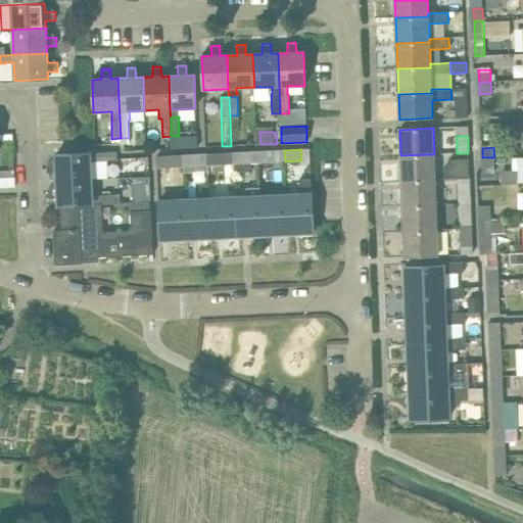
[(258,162),(276,161),(276,150),(258,151),(258,162)]
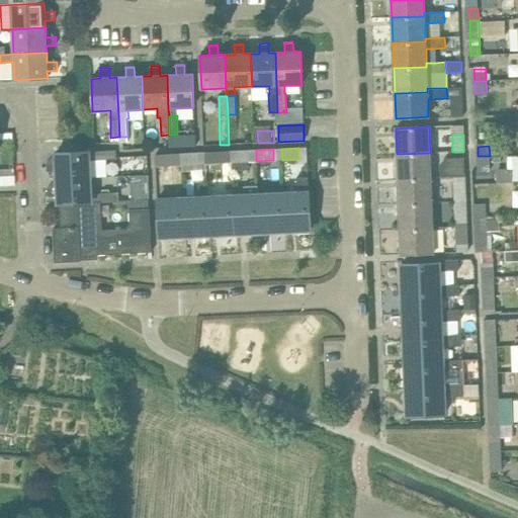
[(232,162),(249,161),(248,150),(231,151),(232,162)]
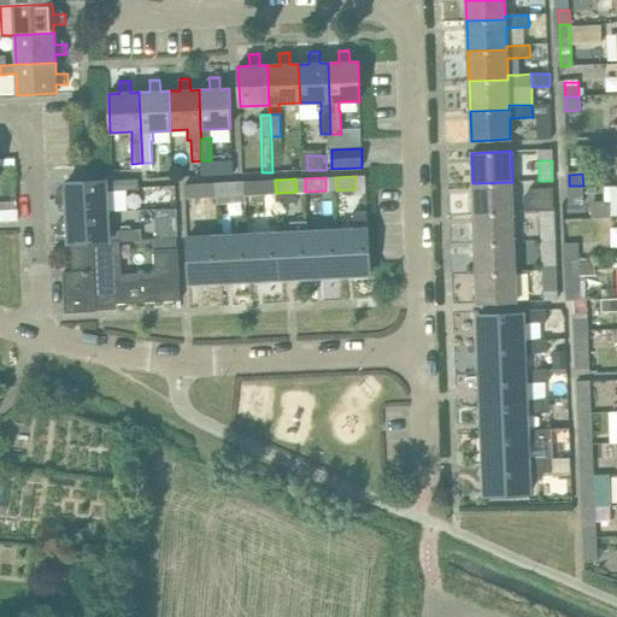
[(68,213),(117,210),(116,189),(137,189),(137,180),(66,183),(66,194),(54,194),(56,205),(68,204),(68,213)]
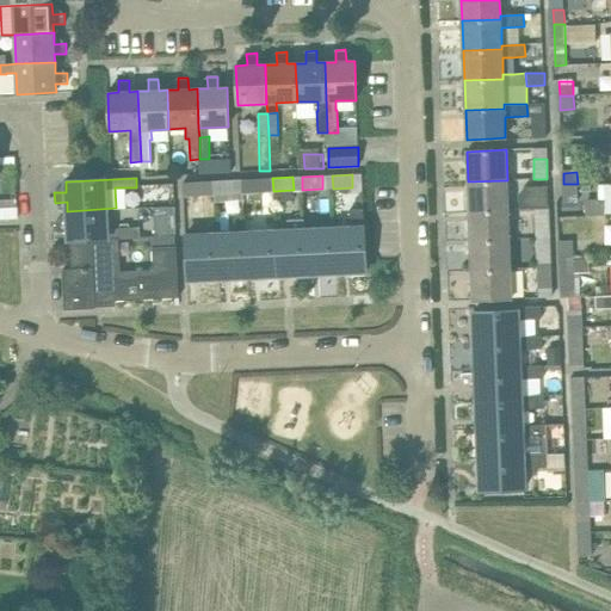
[(242,179),(244,192),(264,191),(263,179),(242,179)]
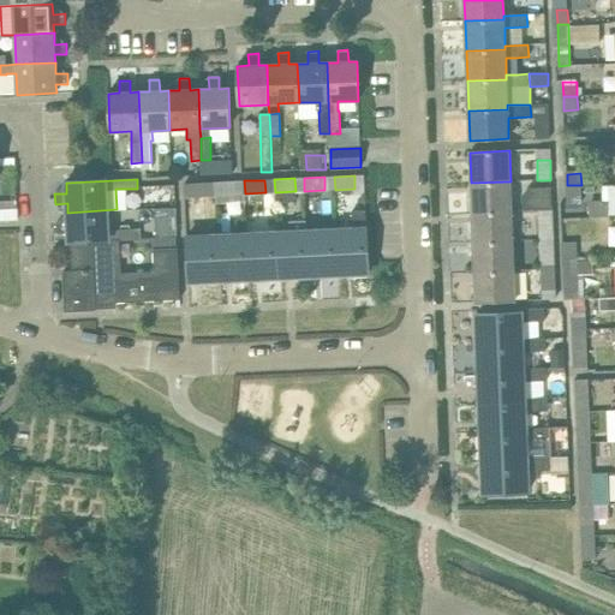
[(226,195),(236,193),(236,181),(215,183),(215,195),(226,195)]
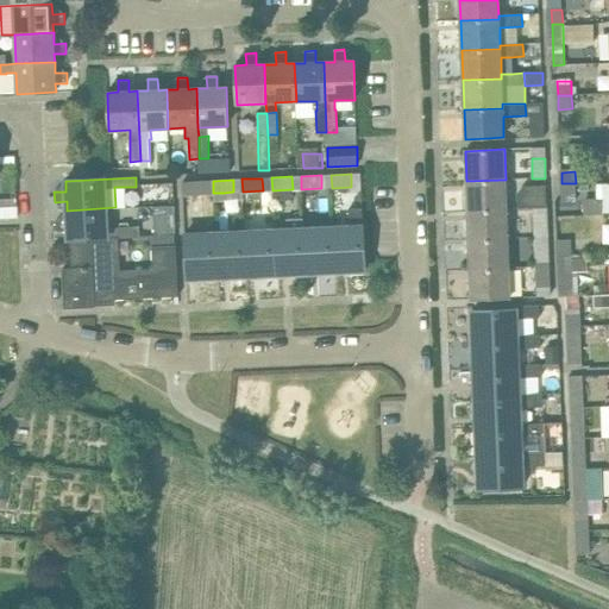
[(506,180),(466,181),(468,211),(507,209),(506,180)]
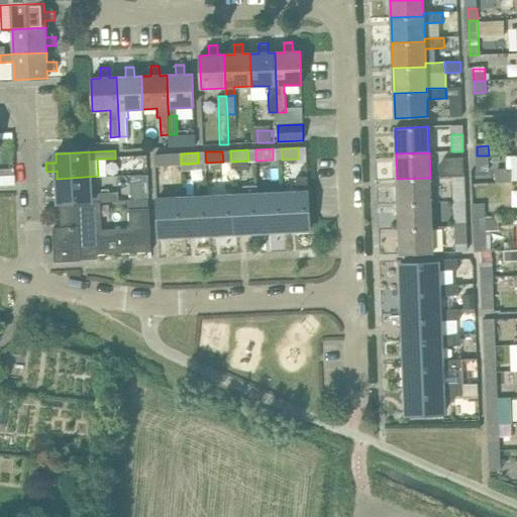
[(156,165),(173,164),(172,153),(156,154),(156,165)]
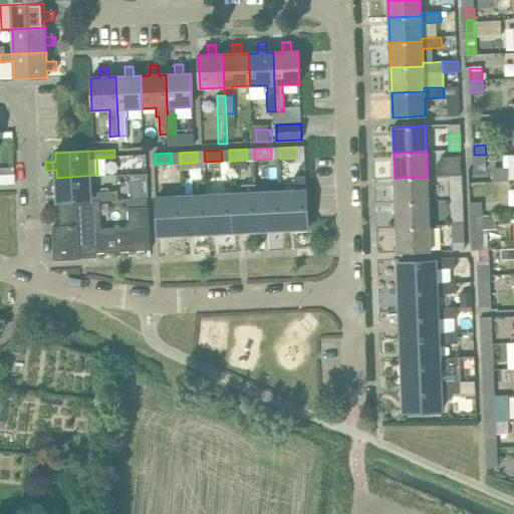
[(486,166),(486,155),(474,155),(474,166),(486,166)]
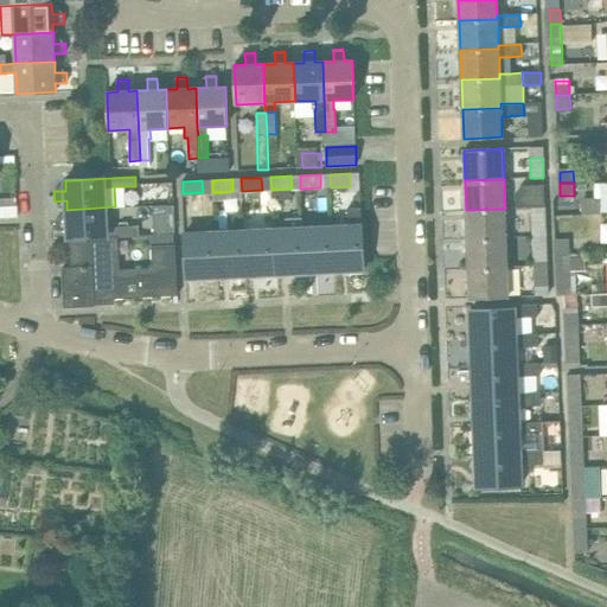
[(531,208),(544,206),(544,187),(531,187),(531,208)]
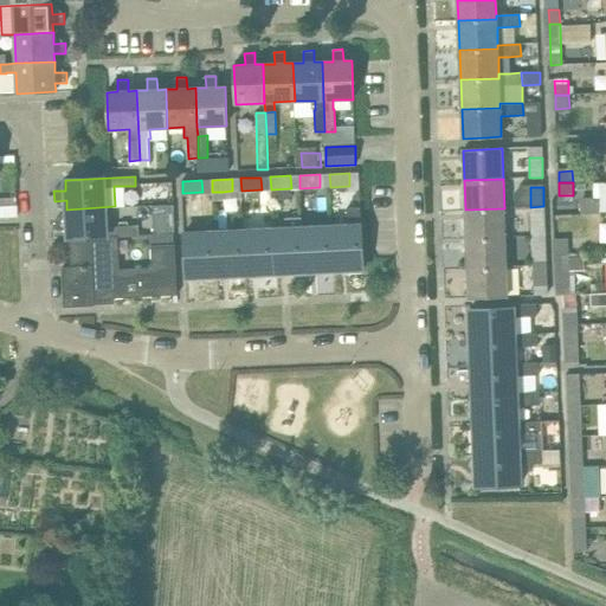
[(115,206),(66,210),(68,220),(56,220),(56,231),(68,230),(68,238),(114,236),(139,234),(137,224),(116,225),(115,206)]
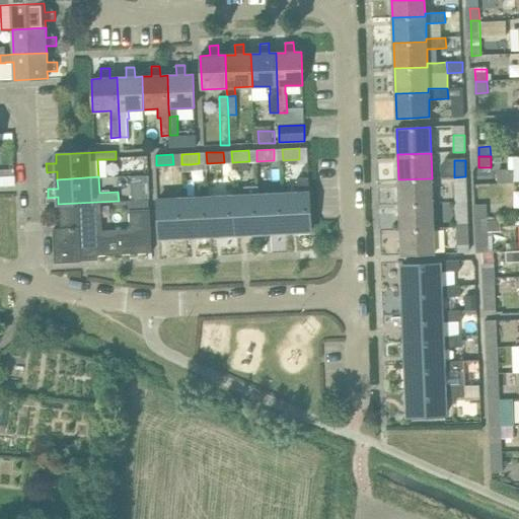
[(284,195),(286,232),(311,231),(308,177),(297,178),(298,194),(284,195)]
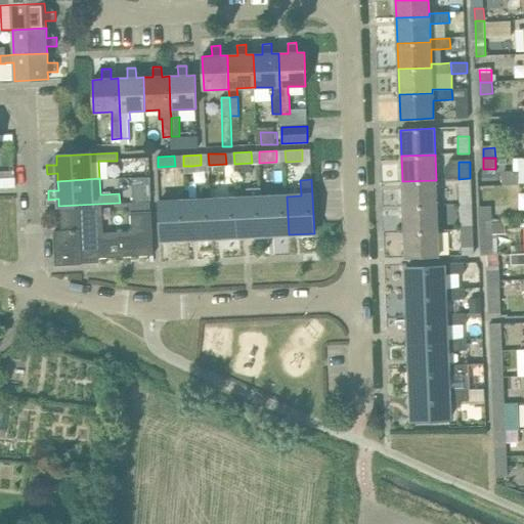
[(437,206),(436,180),(402,181),(403,207),(437,206)]
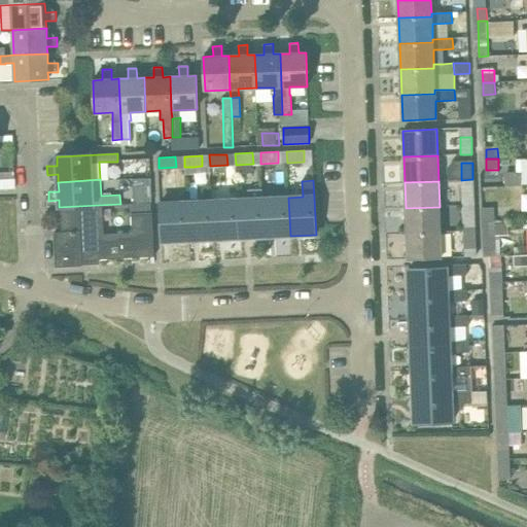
[(150,186),(133,187),(134,204),(151,203),(150,186)]
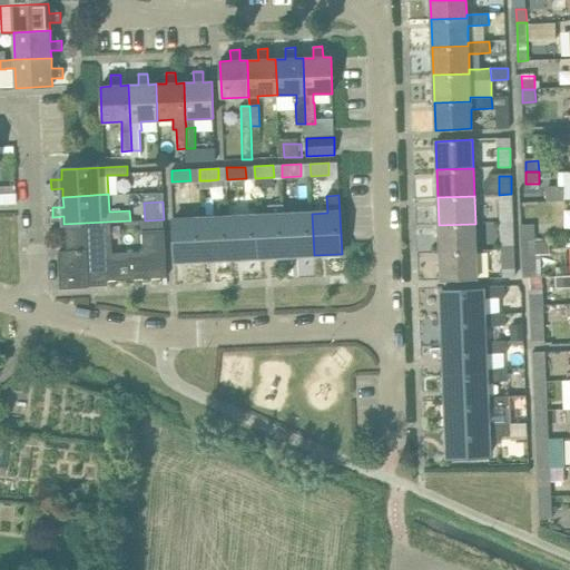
[(500,222),(512,222),(511,202),(500,203),(500,222)]
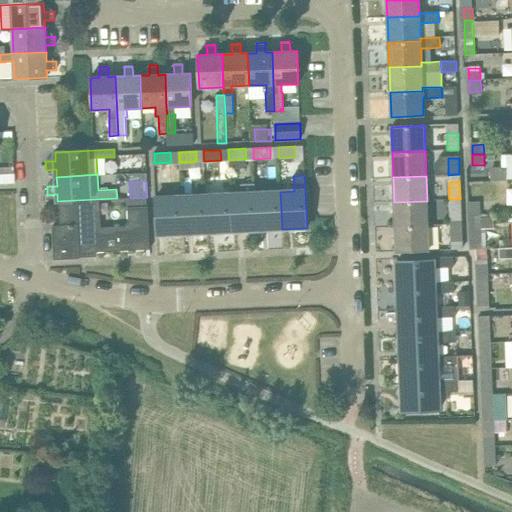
[(282,229),(280,192),(255,193),(257,230),(282,229)]
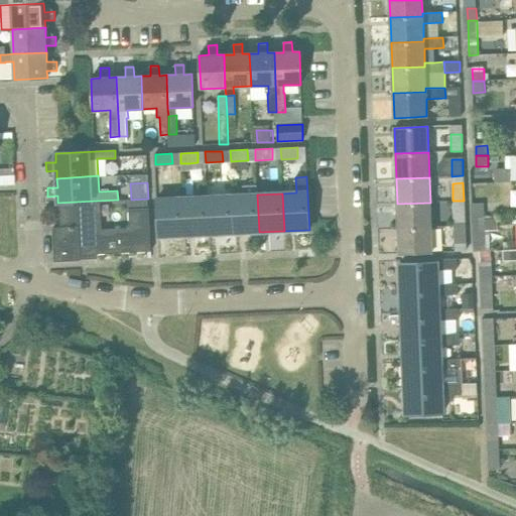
[(257,195),(232,196),(234,233),(259,232),(257,195)]
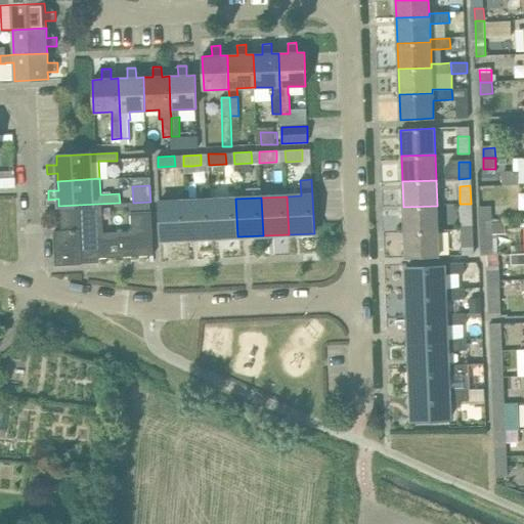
[(237,236),(235,199),(210,200),(212,237),(237,236)]
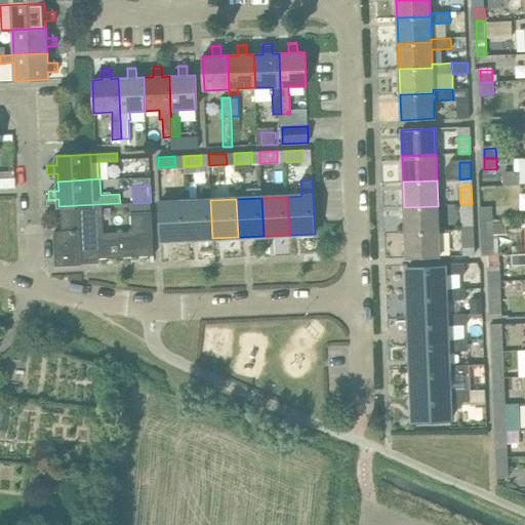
[(212,238),(210,200),(185,202),(187,240),(212,238)]
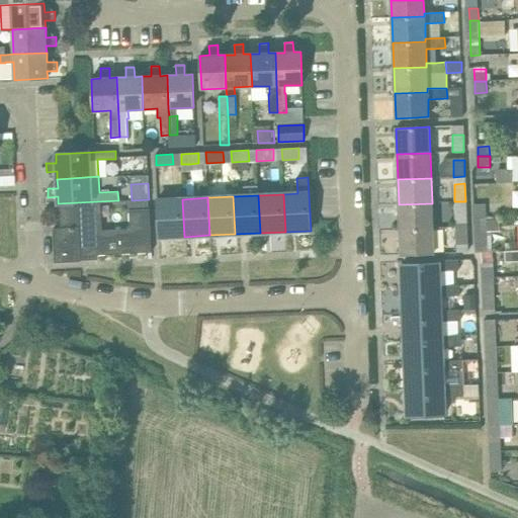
[(184,237),(182,199),(157,200),(159,238),(184,237)]
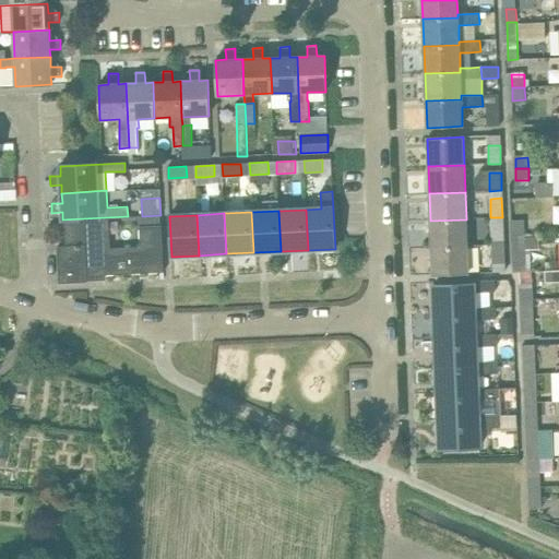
[(105,217),(62,219),(62,221),(67,221),(68,246),(57,247),(59,284),(86,282),(86,276),(164,272),(162,224),(140,225),(141,246),(106,247),(105,217)]
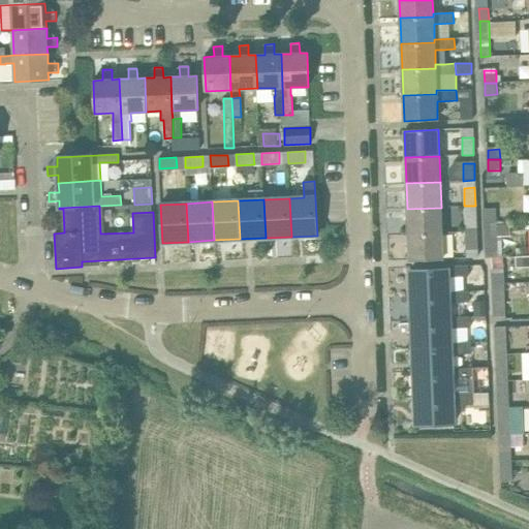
[(442,232),(441,208),(407,209),(408,235),(442,232)]
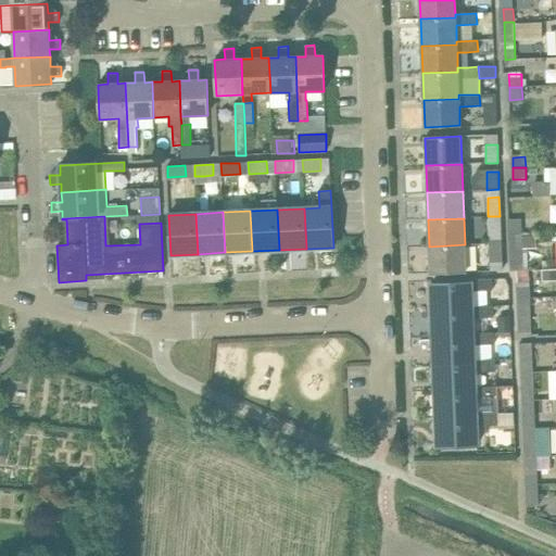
[(508,234),(519,234),(518,220),(508,220),(508,234)]
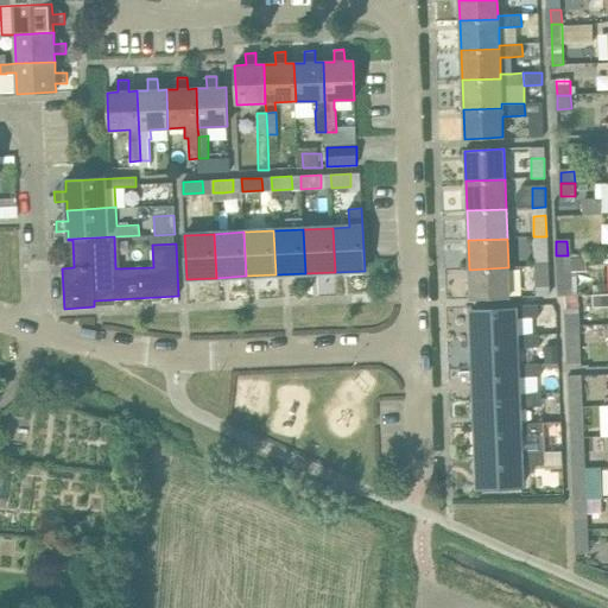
[(534,266),(548,266),(546,246),(533,246),(534,266)]
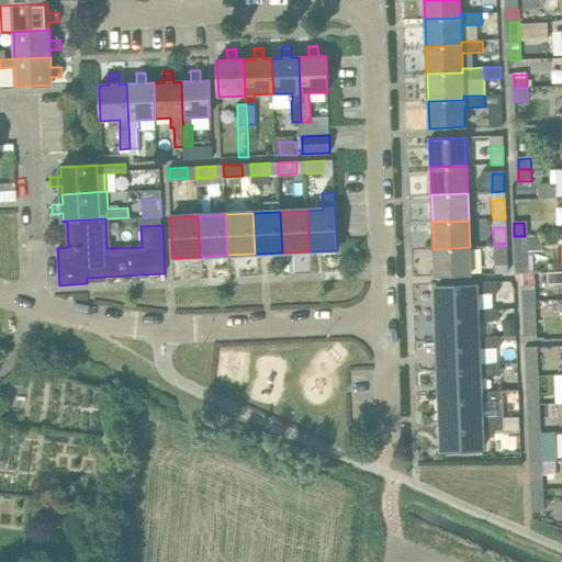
[(525,236),(514,236),(516,273),(526,273),(525,236)]
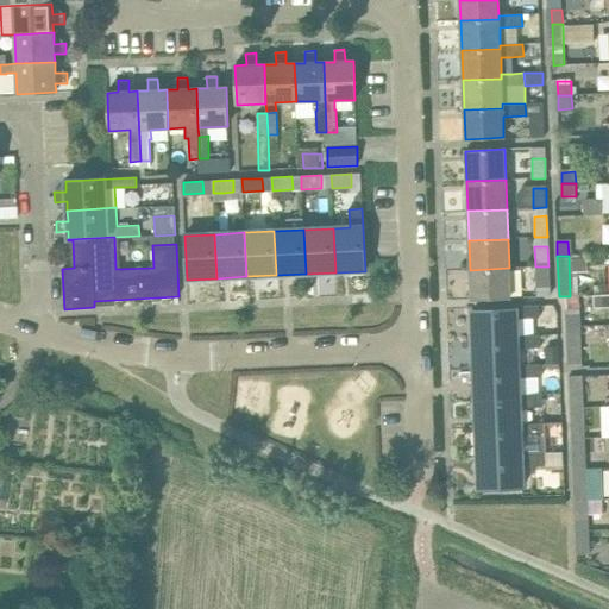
[(510,297),(509,268),(470,270),(471,300),(510,297)]
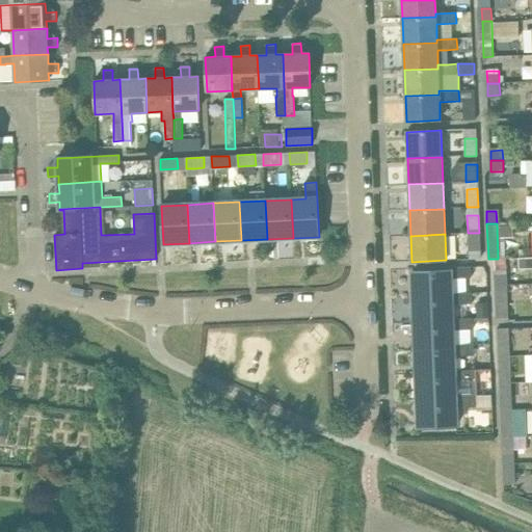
[(469,259),(480,259),(479,241),(468,242),(469,259)]
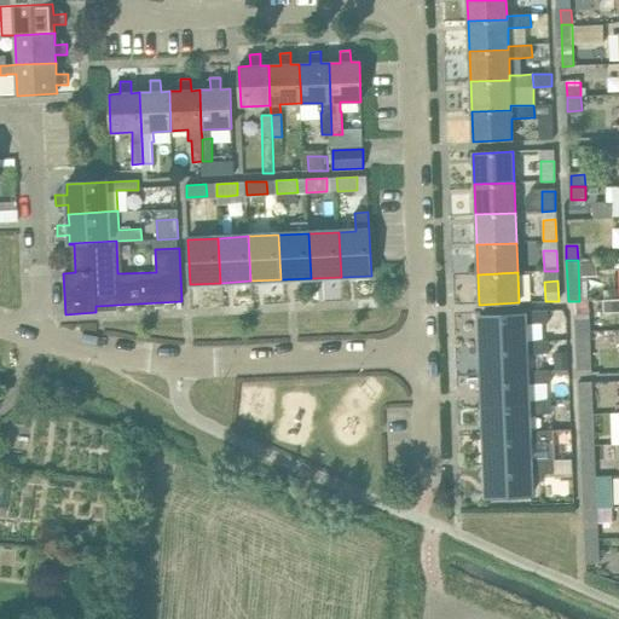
[(618,298),(606,299),(606,311),(618,310),(618,298)]
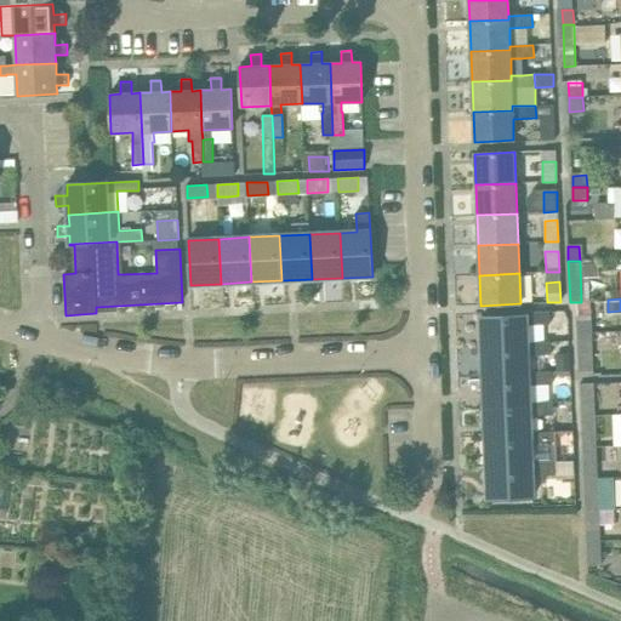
[(482,348),(551,345),(551,342),(528,342),(527,325),(550,324),(550,312),(525,313),(525,315),(480,318),(482,348)]
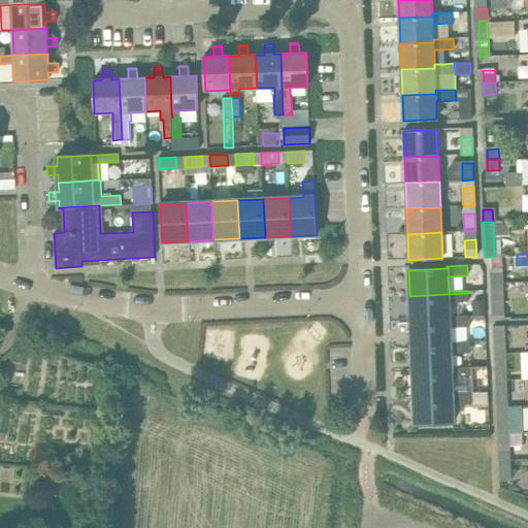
[(491,283),(502,283),(502,266),(491,267),(491,283)]
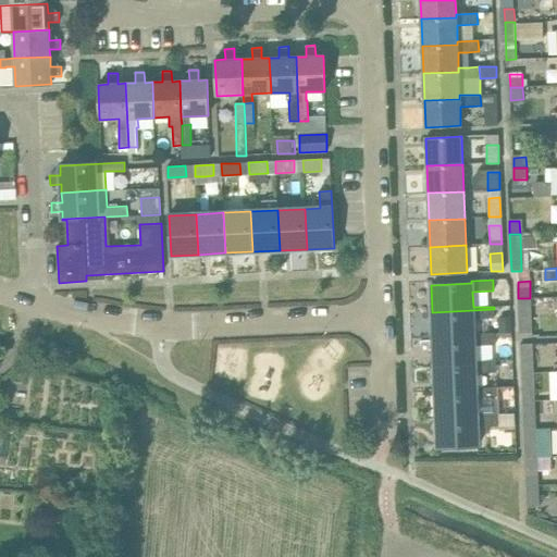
[(530,298),(518,298),(519,332),(532,331),(530,298)]
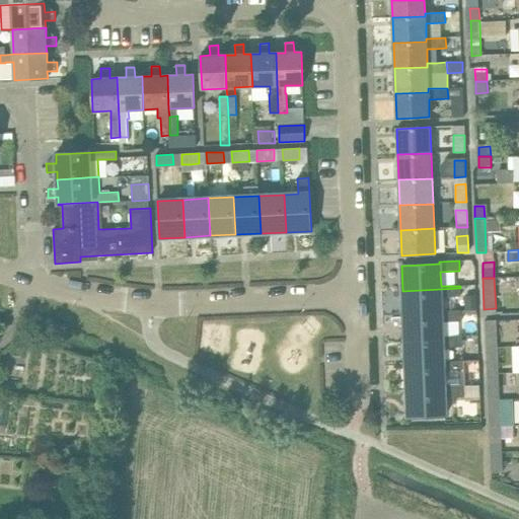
[(460,288),(402,291),(403,316),(461,313),(461,310),(442,311),(441,297),(460,297),(460,288)]
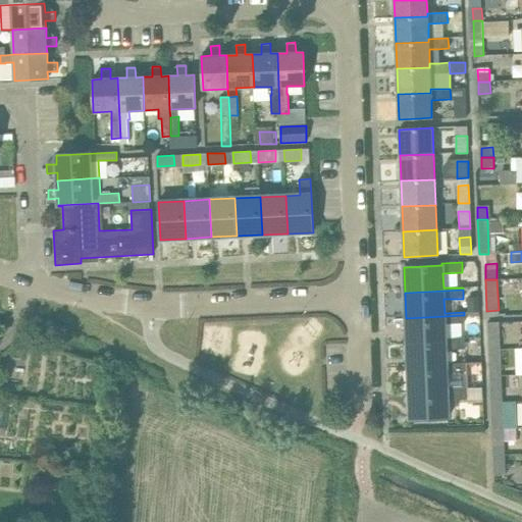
[(478,298),(468,298),(468,312),(478,312),(478,298)]
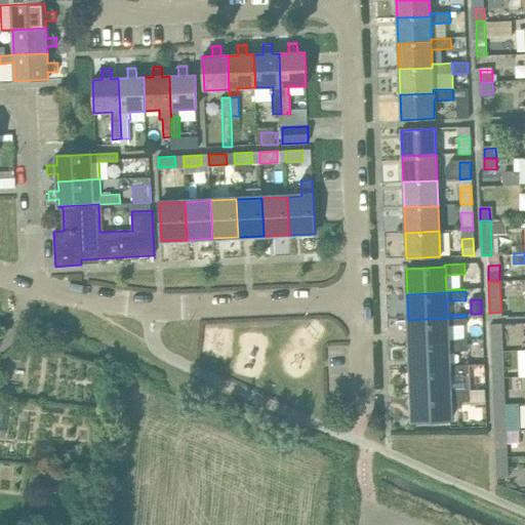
[(467,317),(408,320),(409,345),(468,342),(468,339),(448,340),(447,326),(467,325),(467,317)]
